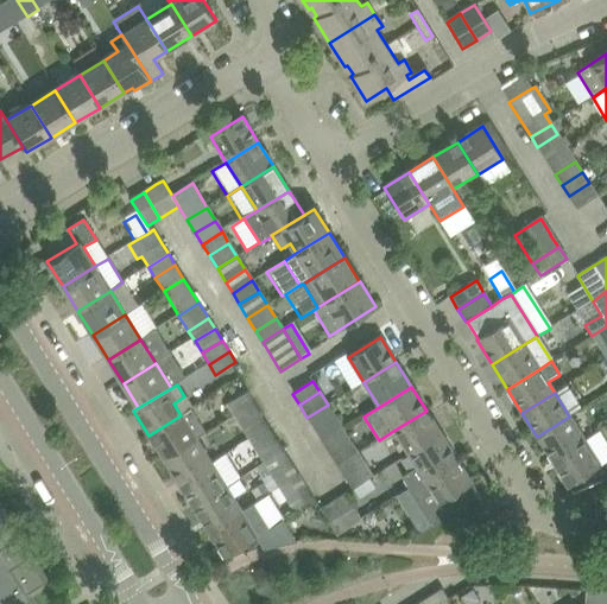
[(247,394),(227,406),(233,417),(253,404),(247,394)]
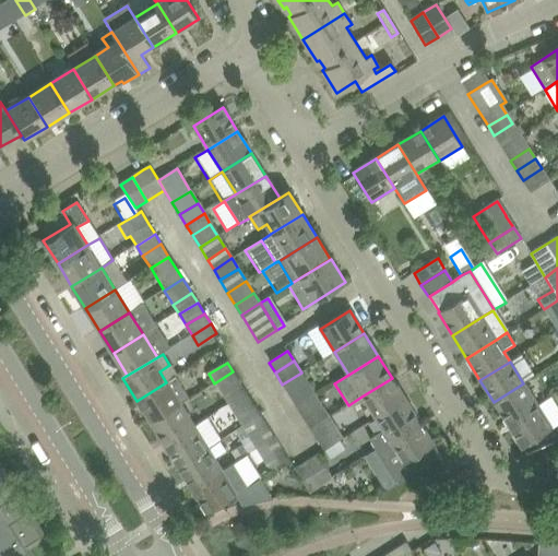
[(214,383),(221,394),(239,382),(233,371),(214,383)]
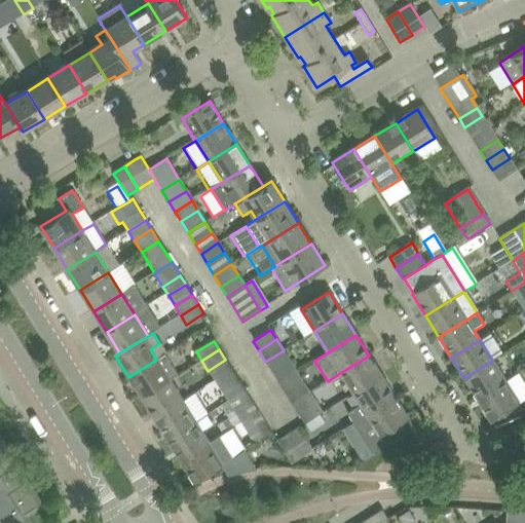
[(284,350),(265,362),(273,373),(291,363),(284,350)]
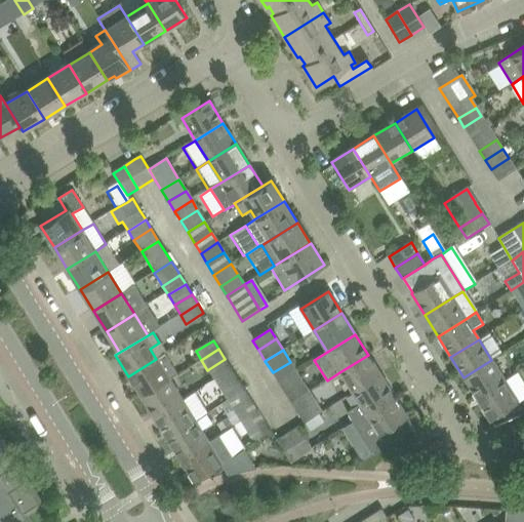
[(128,376),(142,397),(169,379),(177,374),(164,354),(156,359),(128,376)]
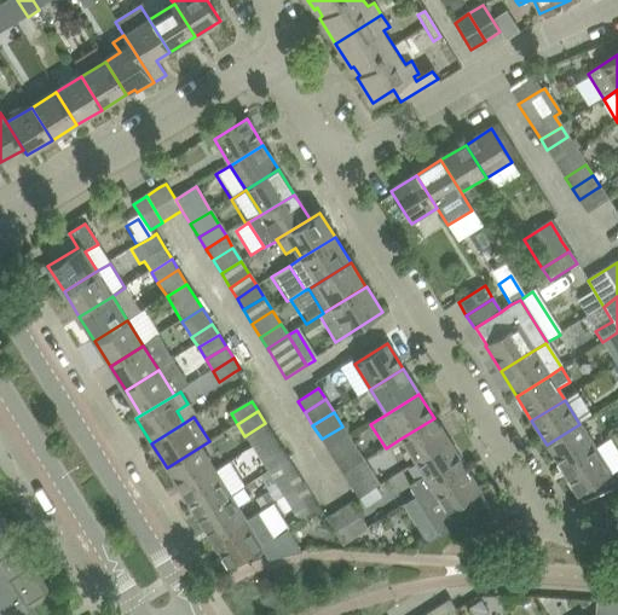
[(400,439),(416,464),(449,444),(434,418),(400,439)]
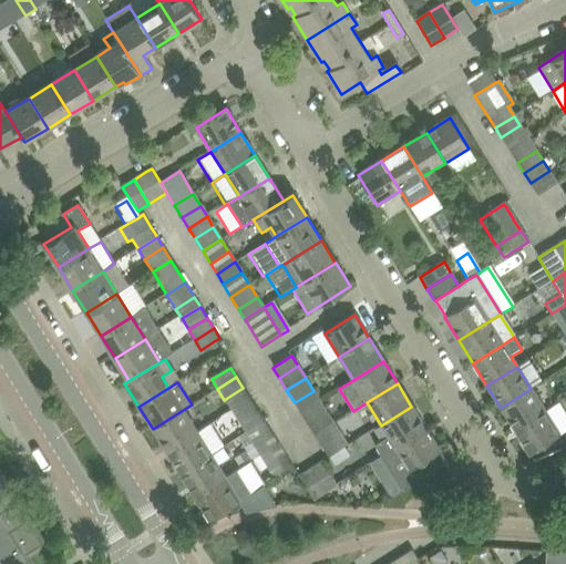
[(232,412),(250,400),(243,388),(224,400),(232,412)]
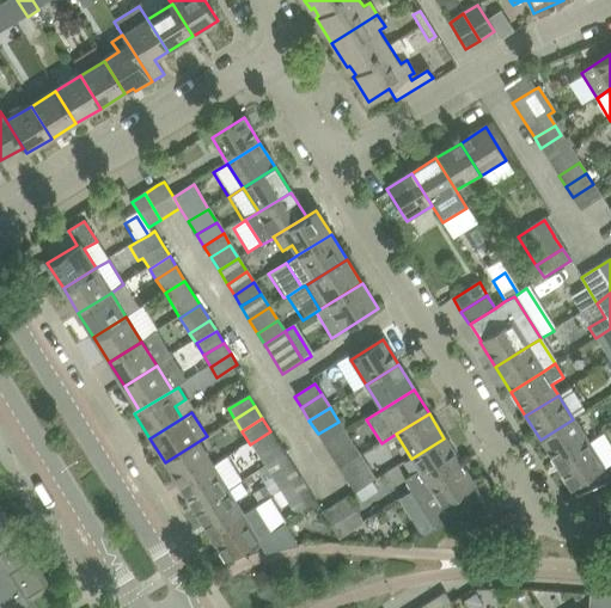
[(541,440),(556,465),(588,444),(573,419),(541,440)]
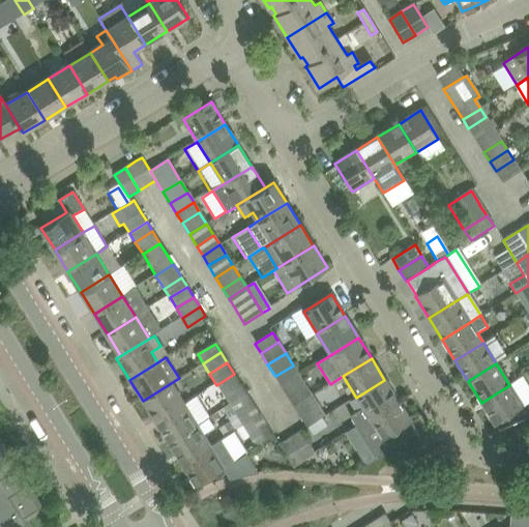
[(298,375),(293,366),(275,376),(281,385),(298,375)]
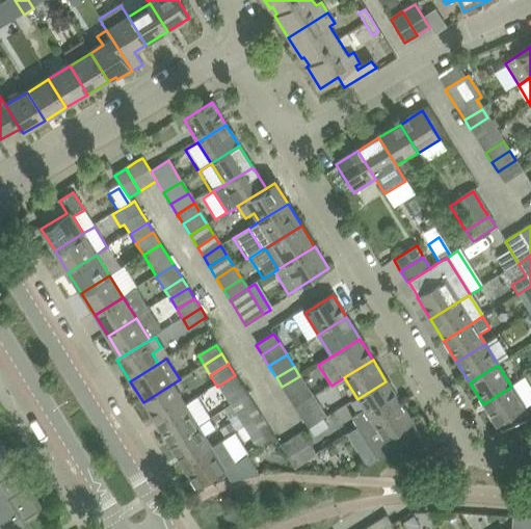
[(235,375),(217,387),(224,398),(242,387),(235,375)]
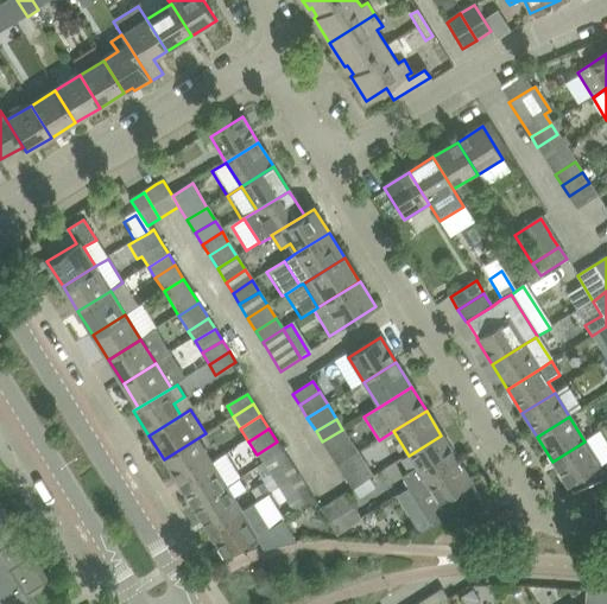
[(322,442),(329,453),(349,440),(342,430),(322,442)]
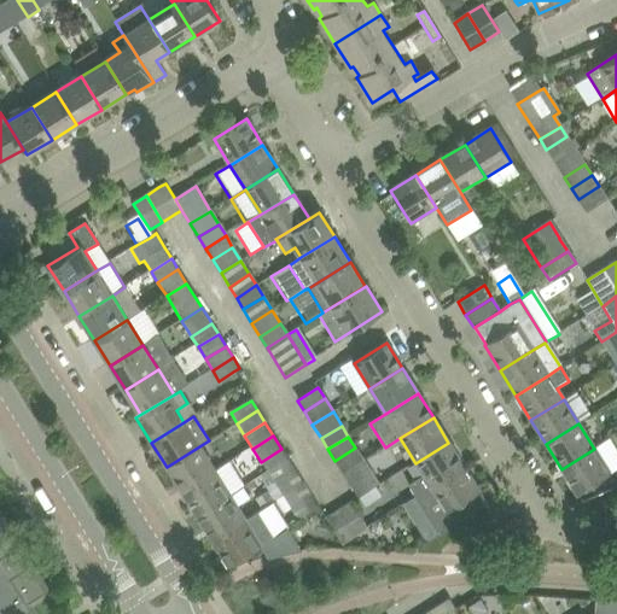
[(408,485),(415,497),(464,467),(448,443),(415,463),(424,475),(408,485)]
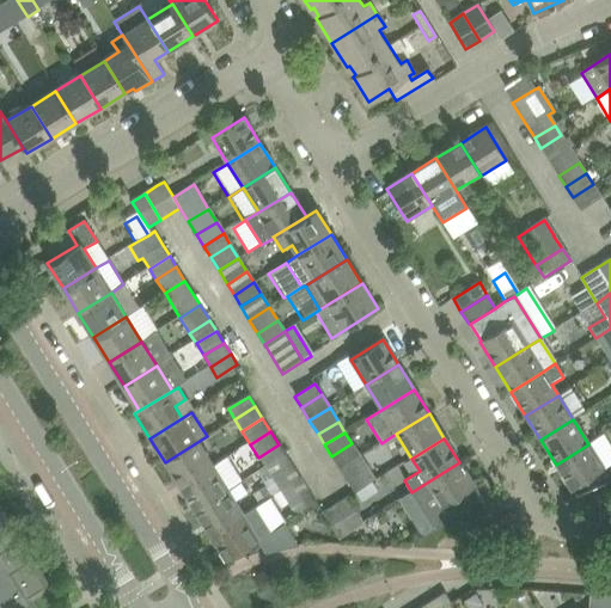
[(165,462),(179,487),(213,467),(197,442),(165,462)]
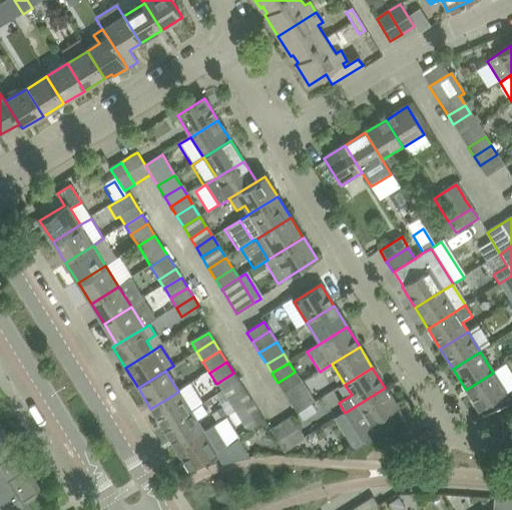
[(285,393),(302,383),(295,372),(278,383),(285,393)]
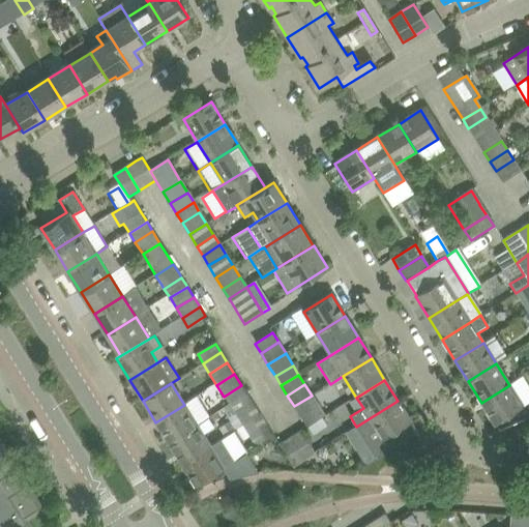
[(230,406),(247,394),(241,385),(224,397),(230,406)]
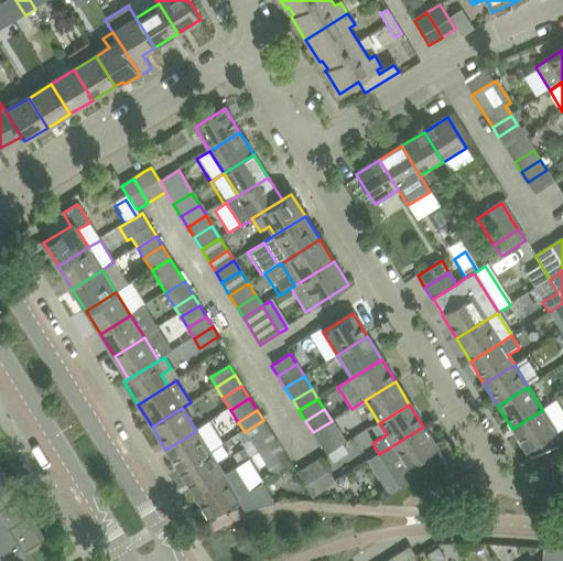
[(542,410),(512,429),(527,452),(556,433),(542,410)]
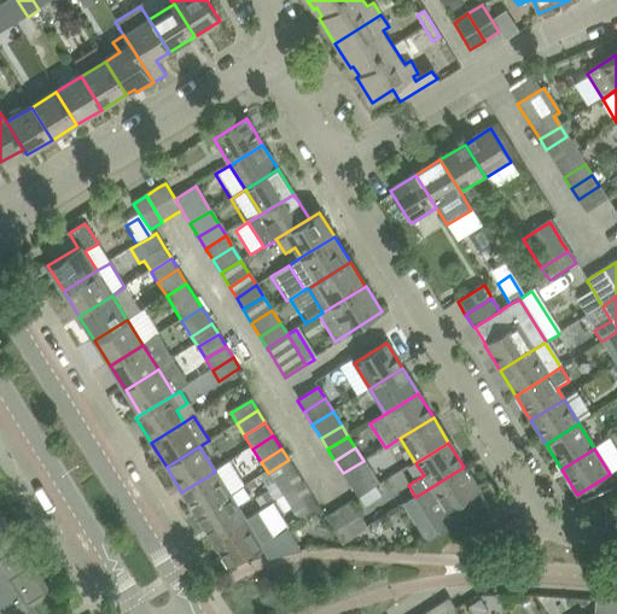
[(268,493),(261,498),(267,508),(272,504),(274,503),(303,485),(289,460),(268,473),(275,484),(277,487),(268,493)]
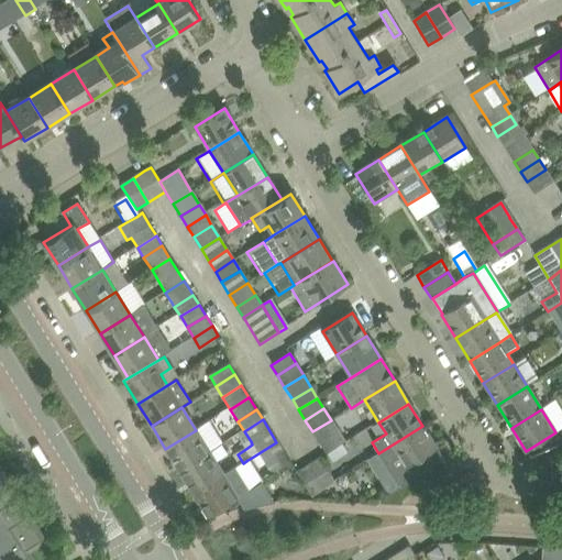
[(331,420),(312,431),(320,445),(339,432),(331,420)]
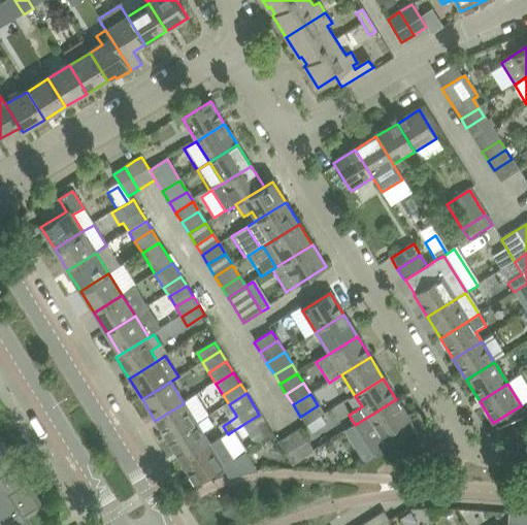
[(396,399),(355,425),(374,457),(416,432),(408,422),(409,421),(396,399)]
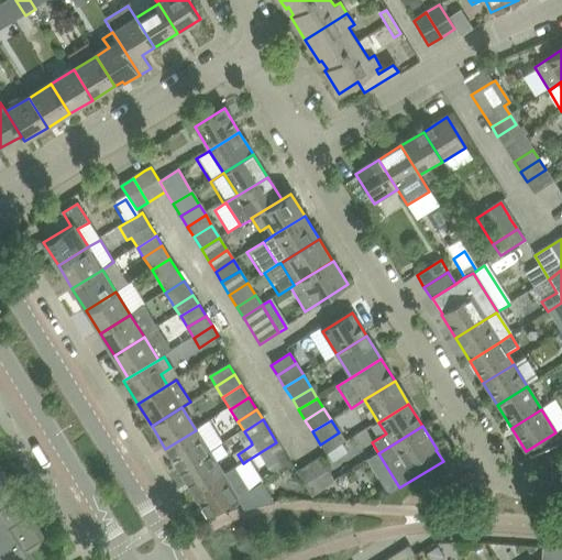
[(165,449),(179,471),(210,452),(196,430),(165,449)]
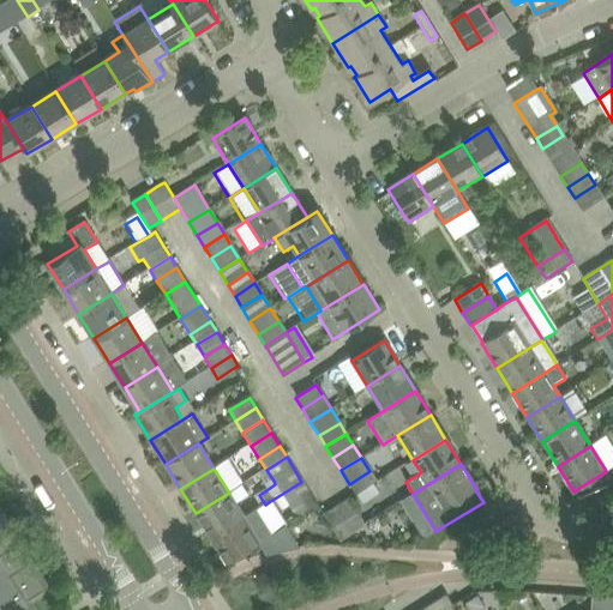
[(349,484),(356,495),(372,485),(377,482),(370,471),(349,484)]
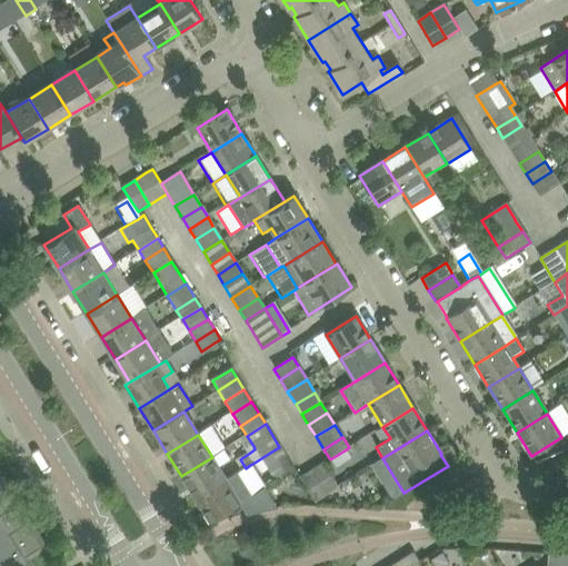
[(279,447),(252,464),(260,475),(268,469),(275,480),(294,469),(279,447)]
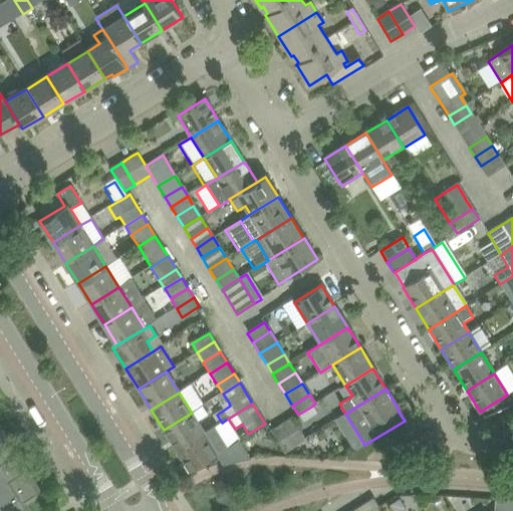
[(311,407),(298,415),(304,425),(317,417),(311,407)]
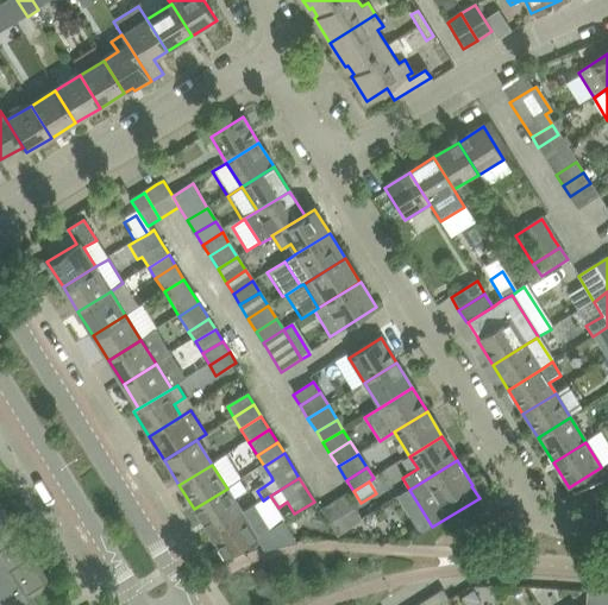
[(227,489),(194,509),(210,534),(242,512),(238,508),(234,500),(227,489)]
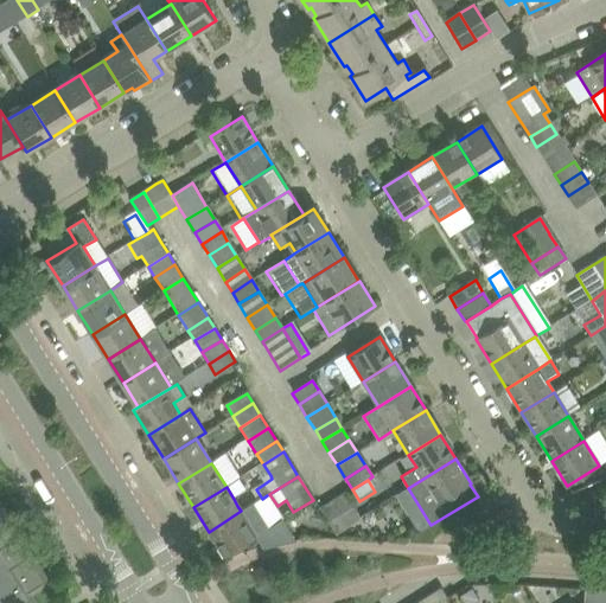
[(349,528),(362,520),(345,494),(332,502),(349,528)]
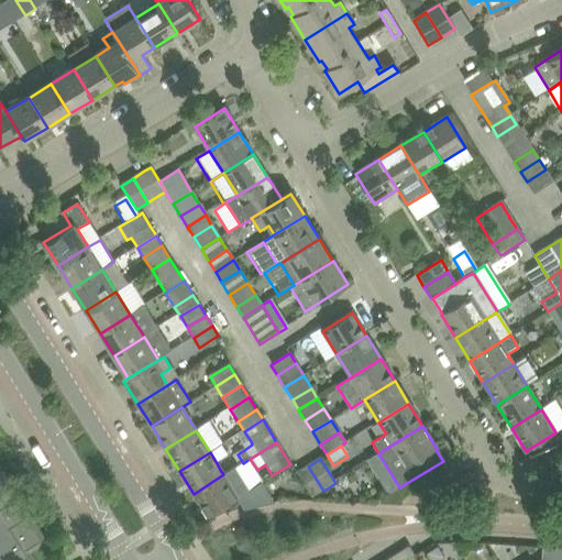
[(297,473),(312,498),(323,491),(308,467),(297,473)]
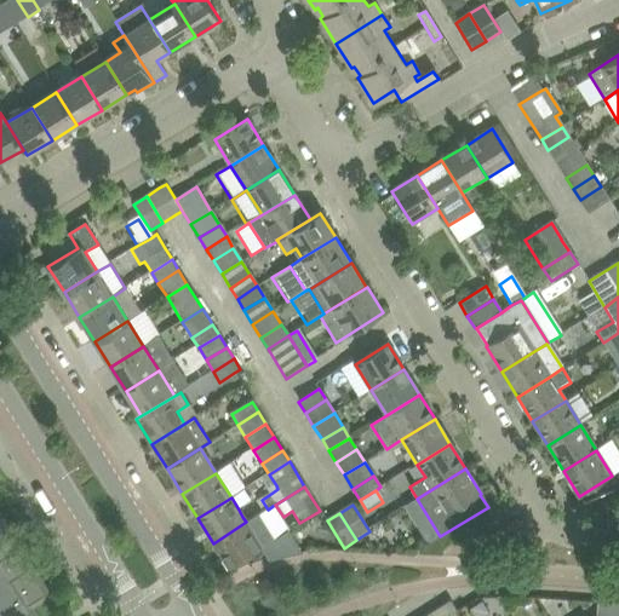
[(259,514),(213,543),(229,569),(262,548),(269,560),(276,559),(303,553),(288,530),(275,540),(259,514)]
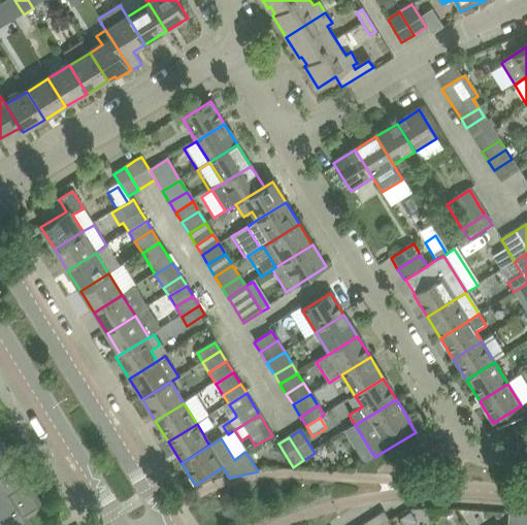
[(26,524),(27,522),(24,517),(35,510),(37,503),(28,489),(22,487),(24,482),(0,444),(0,524),(26,524)]
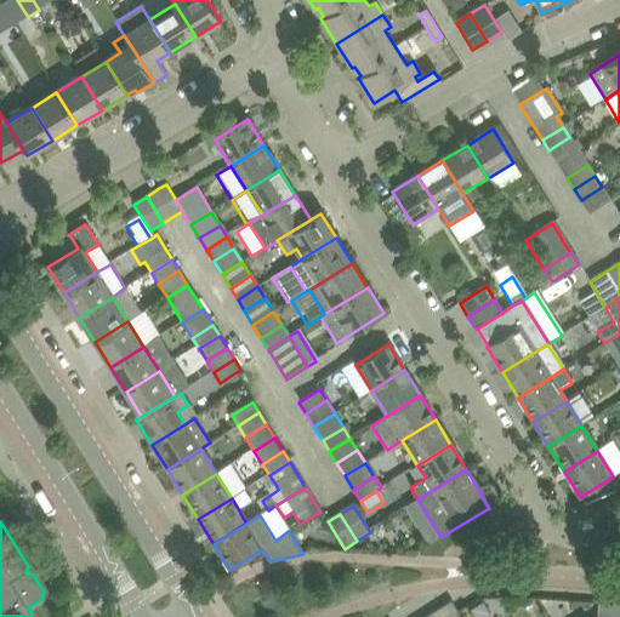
[(451,601),(430,615),(431,616),(450,616),(458,612),(451,601)]
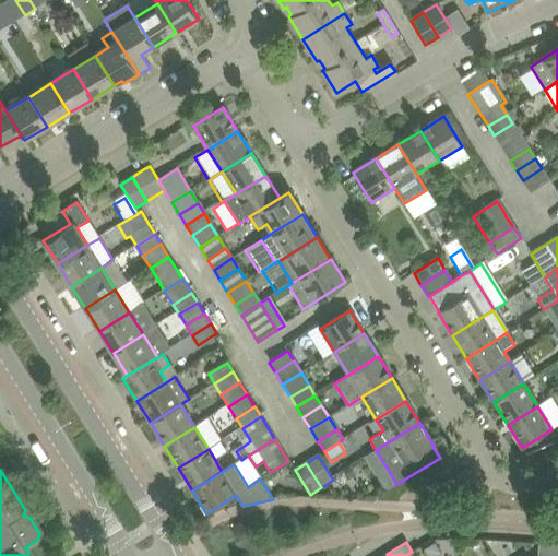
[(435,544),(424,552),(426,555),(440,555),(435,544)]
